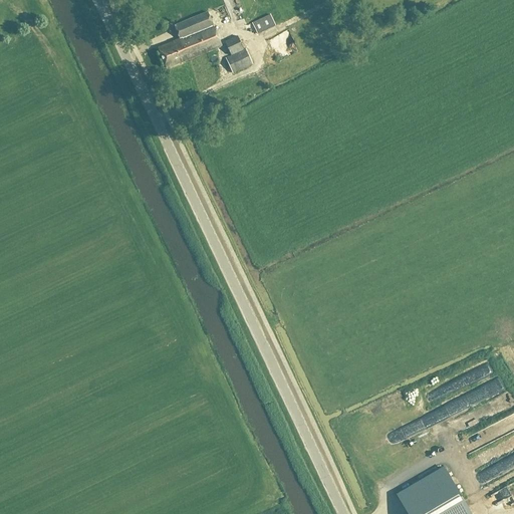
[(188,60),(221,47),(207,13),(174,27),(179,40),(158,49),(166,69),(188,60)]
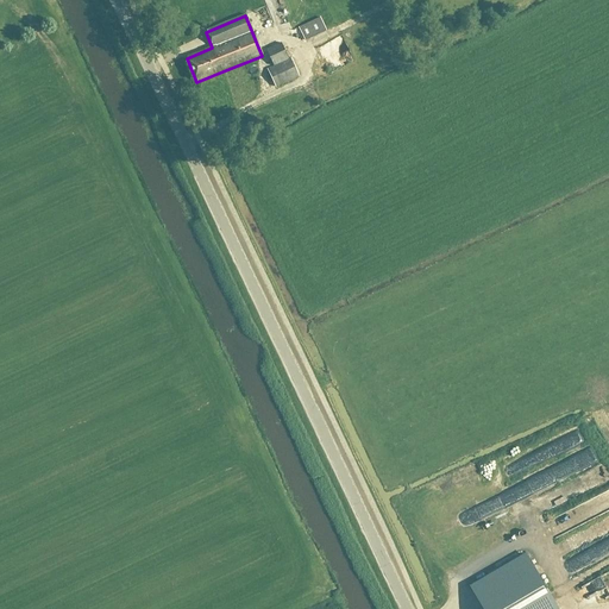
[(320,18),(297,29),(305,42),(326,32),(320,18)]
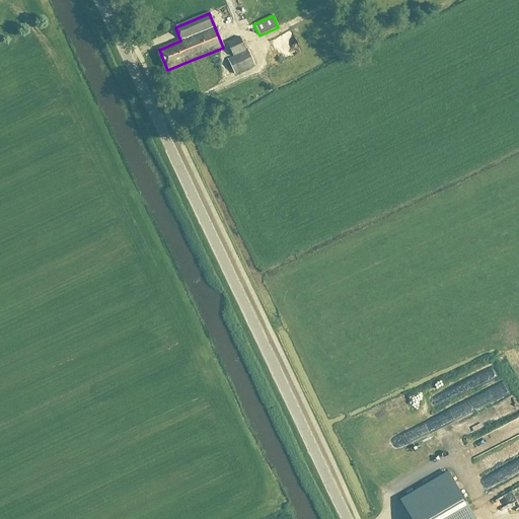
[(227,44),(233,57),(245,51),(239,38),(227,44)]
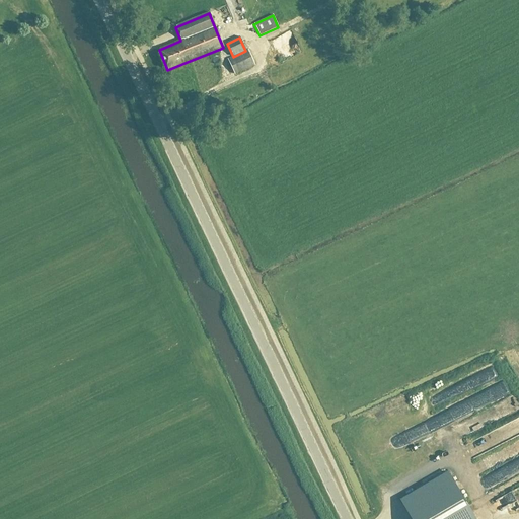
[(254,66),(247,51),(227,60),(234,75),(254,66)]
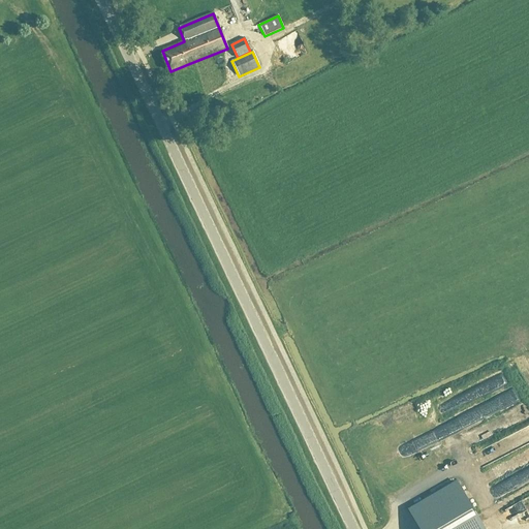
[(504,375),(480,380),(485,394),(507,389),(504,375)]
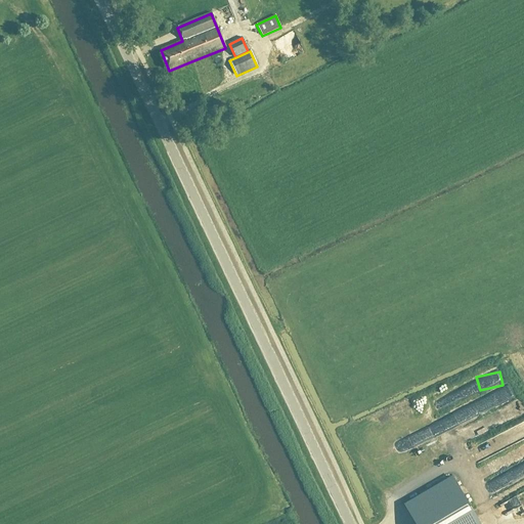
[(498,405),(515,398),(508,384),(492,391),(498,405)]
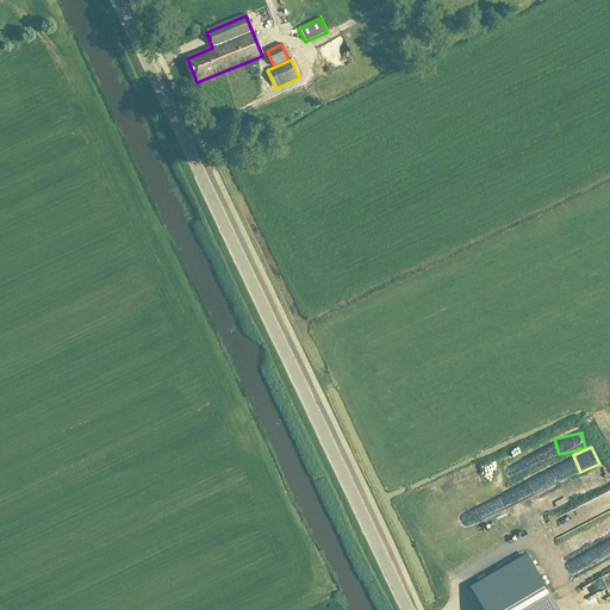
[(542,477),(548,480),(553,472),(546,468),(542,477)]
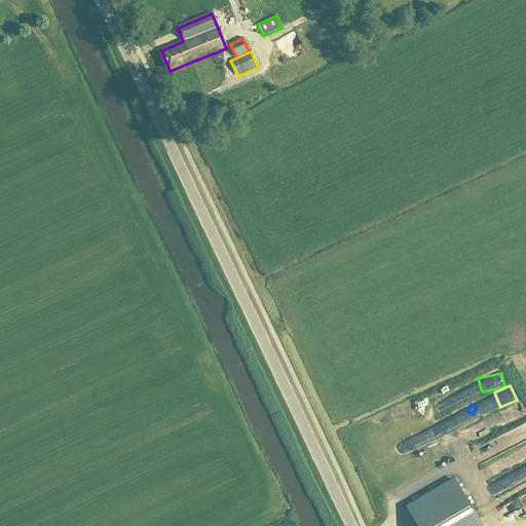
[(482,433),(484,437),(523,416),(518,405),(476,426),(475,424),(465,429),(471,439),(482,433)]
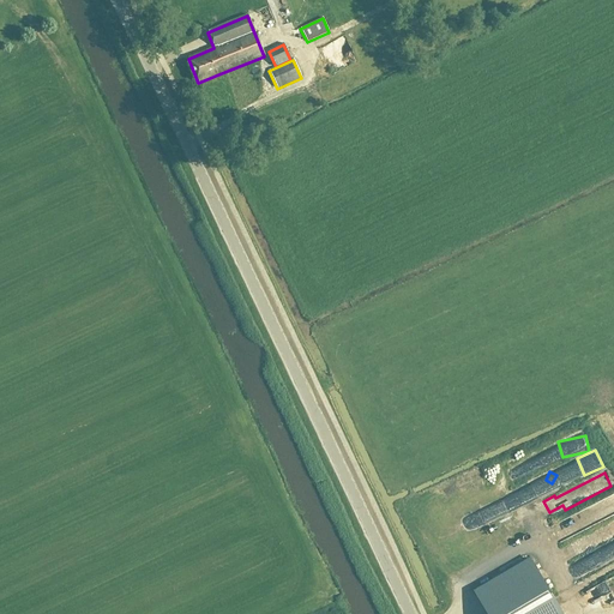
[(599,564),(612,555),(607,547),(594,557),(599,564)]
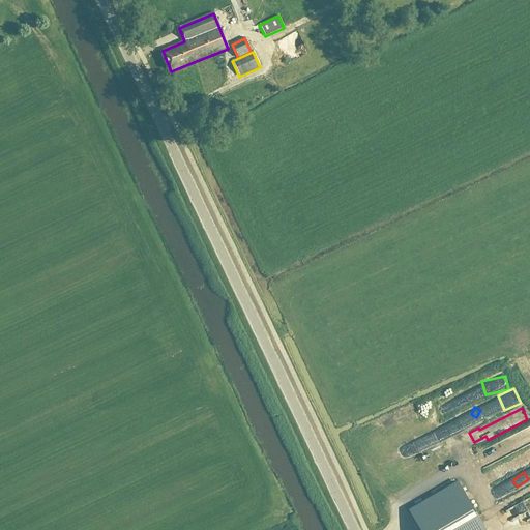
[(457,483),(409,512),(419,529),(483,529),(475,513),(457,483)]
